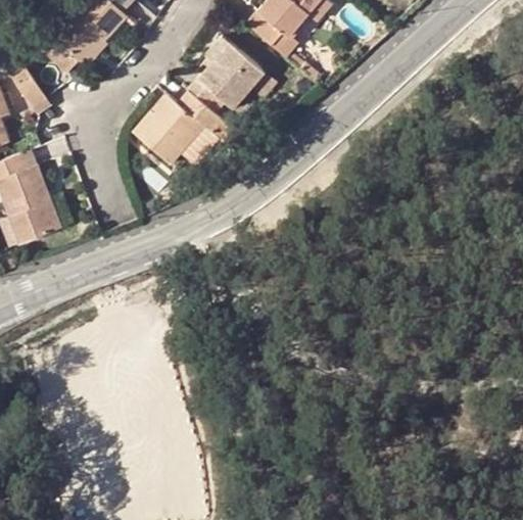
[(123,13),(135,1),(134,0),(87,0),(53,38),(82,63),(103,41),(105,43),(127,17),(123,13)]
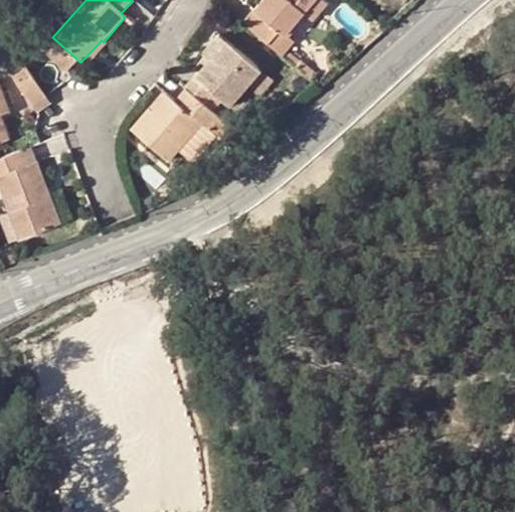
[(265,0),(244,24),(283,56),(295,42),(287,35),(296,24),(304,14),(312,21),(328,3),(324,0),(265,0)]
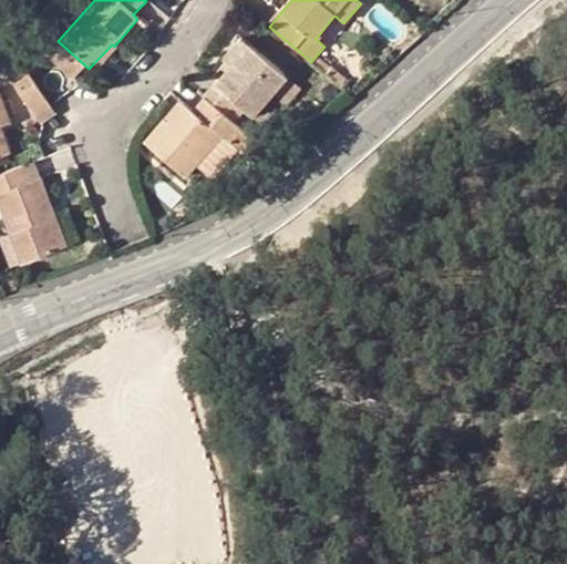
[(316,39),(325,47),(334,34),(326,27),(316,39)]
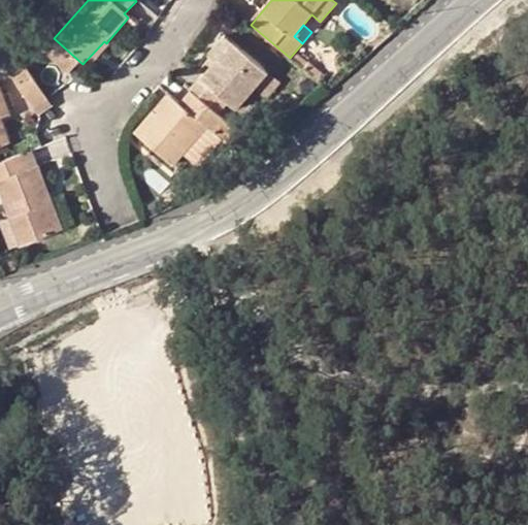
[(216,63),(232,44),(225,38),(209,58),(216,63)]
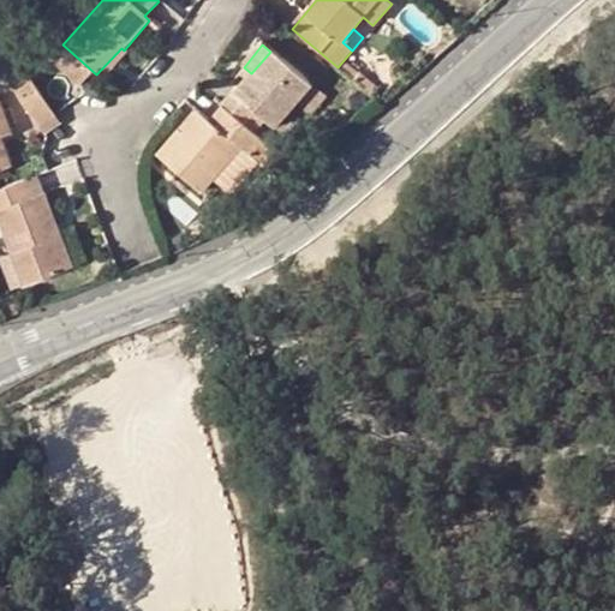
[(121,48),(96,75),(102,79),(126,52),(124,51),(121,48)]
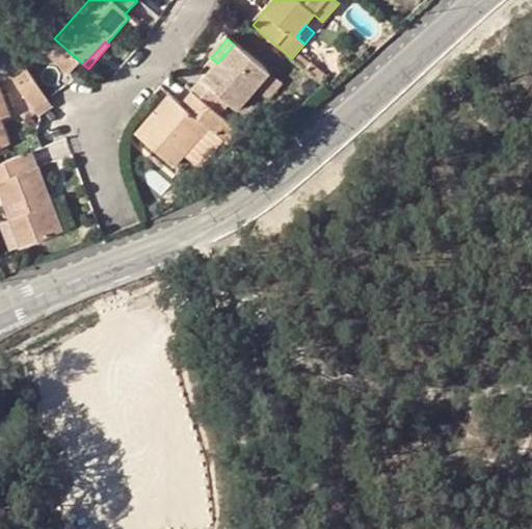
[(23,62),(9,44),(0,49),(0,56),(9,71),(23,62)]
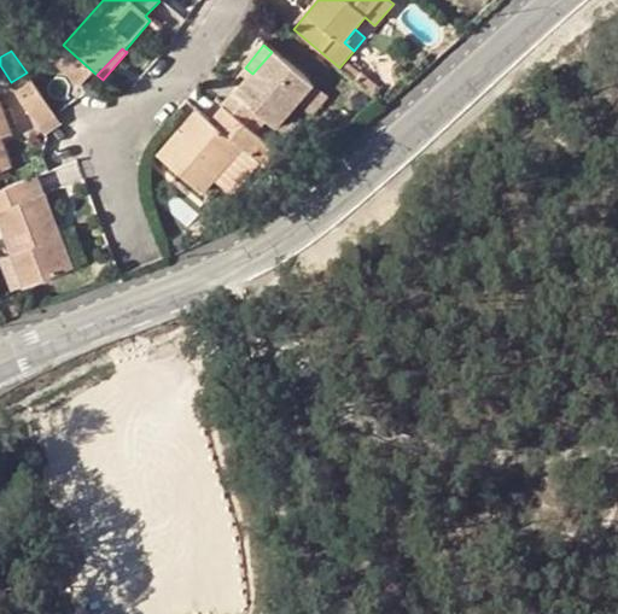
[(252,74),(223,109),(225,110),(245,128),(257,113),(277,128),(313,86),(272,52),(252,74)]
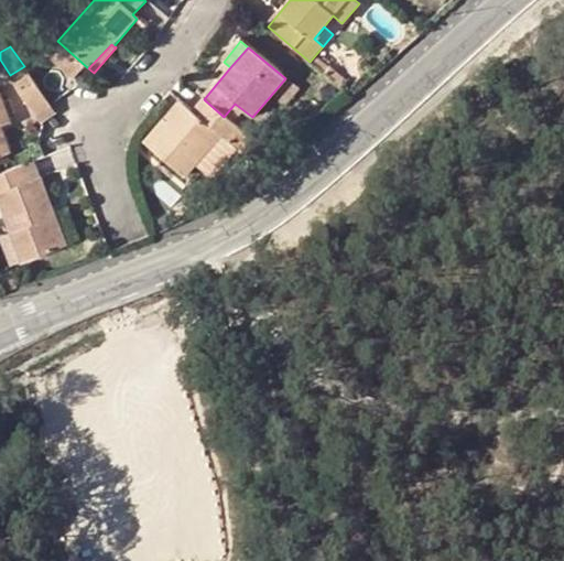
[(14,87),(31,76),(24,66),(10,75),(8,77),(14,87)]
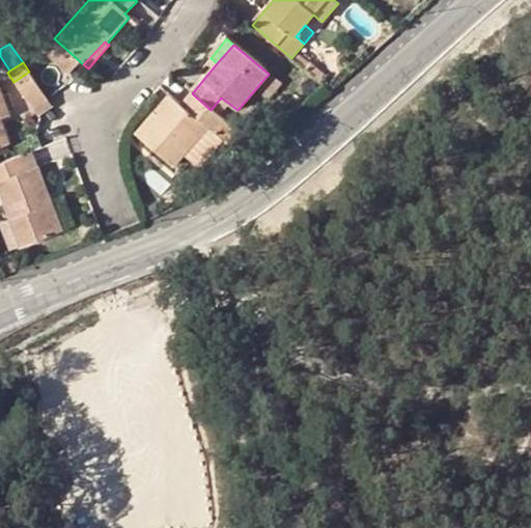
[(48,102),(48,101),(29,72),(14,82),(34,111),(48,102)]
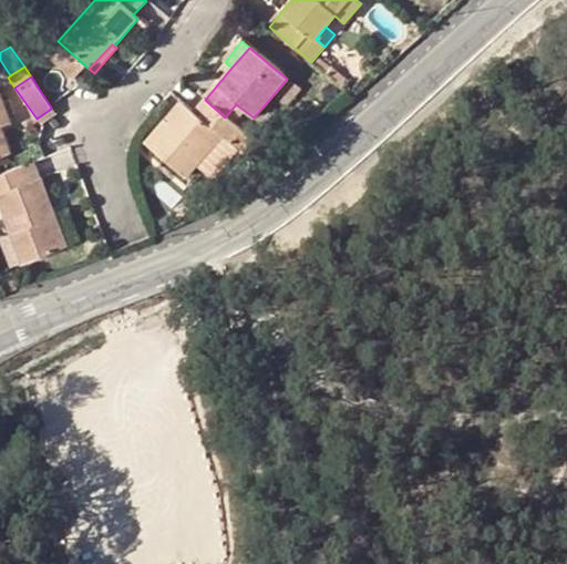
[(0,159),(11,155),(1,129),(0,125),(0,115),(7,113),(0,94),(0,159)]
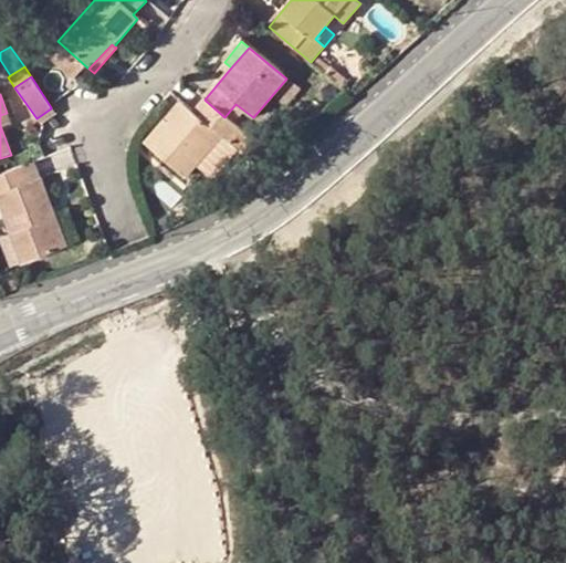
[(229,144),(240,129),(224,117),(206,101),(195,114),(180,103),(145,145),(186,179),(221,137),(229,144)]
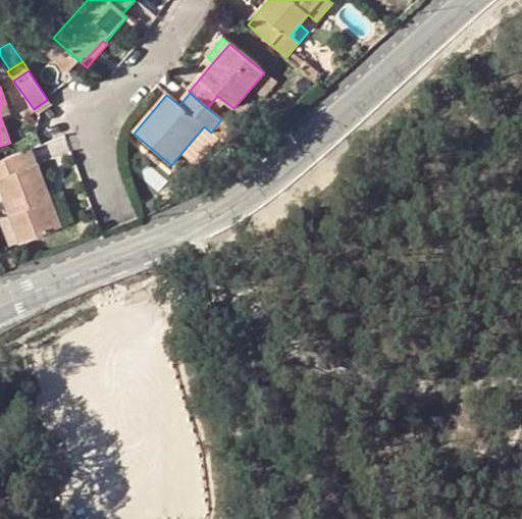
[(47,100),(34,109),(37,114),(50,105),(47,100)]
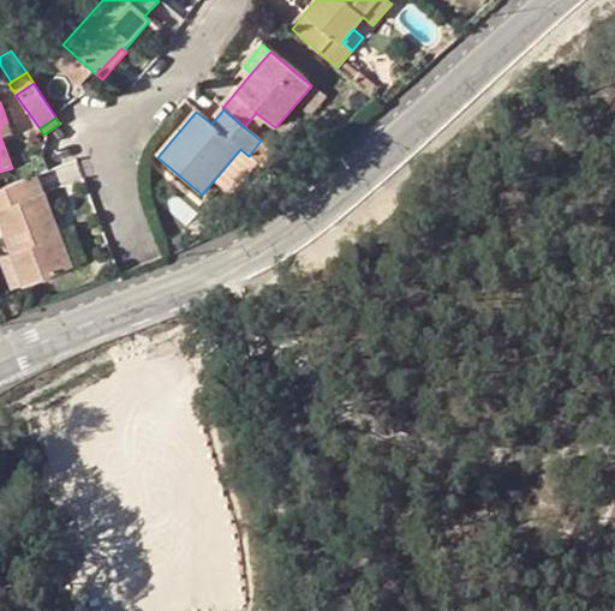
[(0,136),(1,139),(12,135),(7,123),(0,125),(0,136)]
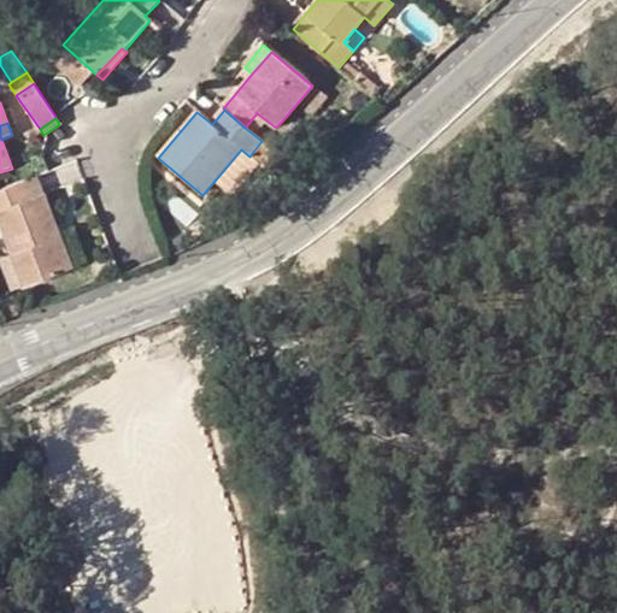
[(45,196),(37,180),(34,181),(40,198),(45,196)]
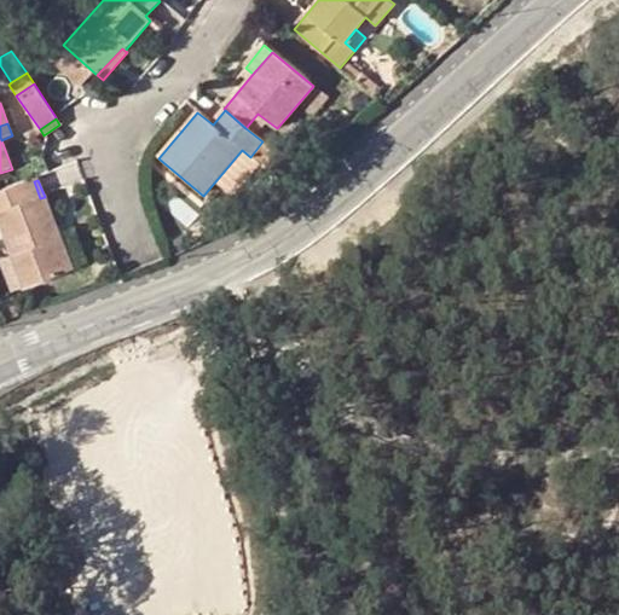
[(0,225),(12,257),(24,289),(73,271),(45,197),(40,198),(34,181),(0,193),(0,225)]
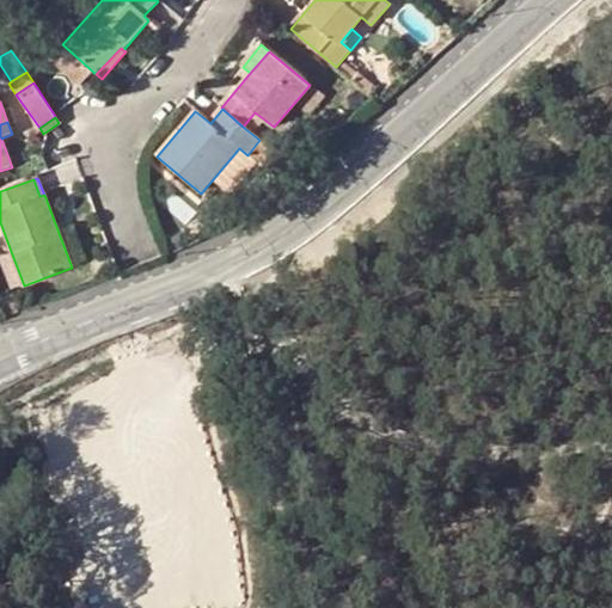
[(1,258),(13,290),(24,286),(12,255),(1,258)]
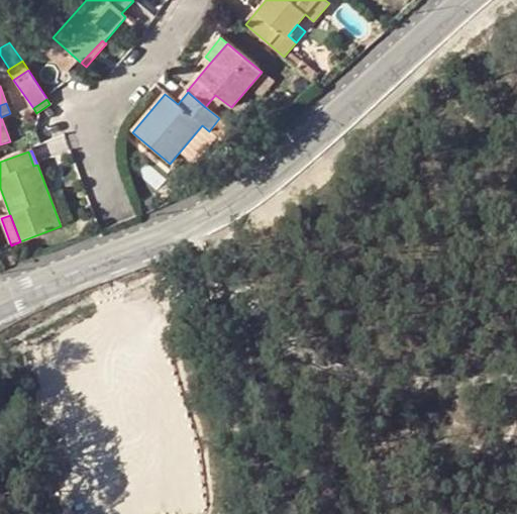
[(0,254),(0,258),(4,270),(14,267),(9,251),(0,254)]
